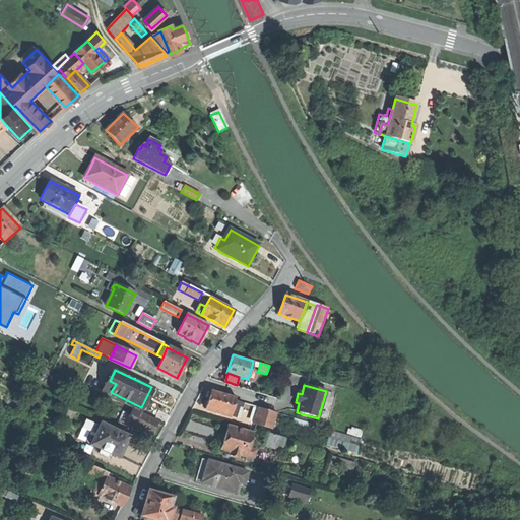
[(151,400),(156,390),(151,387),(141,407),(146,409),(151,400)]
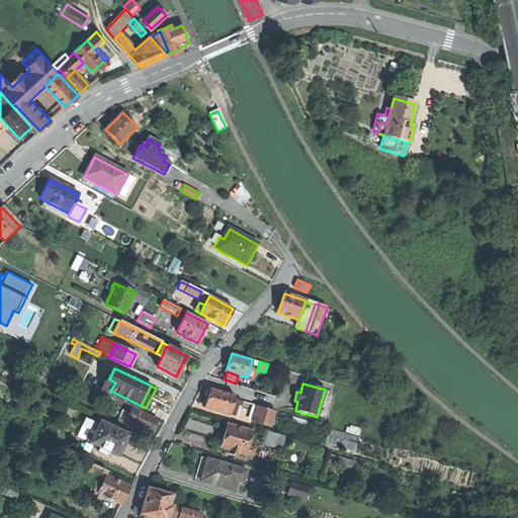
[(204,408),(230,415),(231,411),(234,400),(235,396),(210,389),(209,390),(206,391),(205,395),(207,398),(206,403),(204,408)]
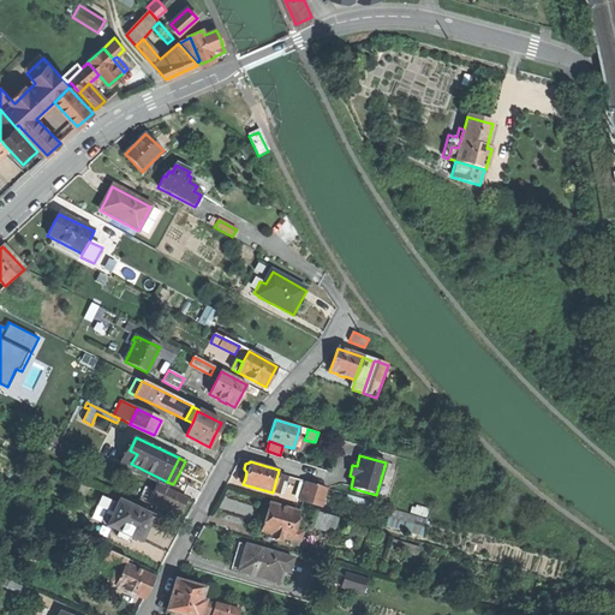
[(171,490),(173,484),(167,482),(131,464),(129,470),(159,484),(166,488),(171,490)]
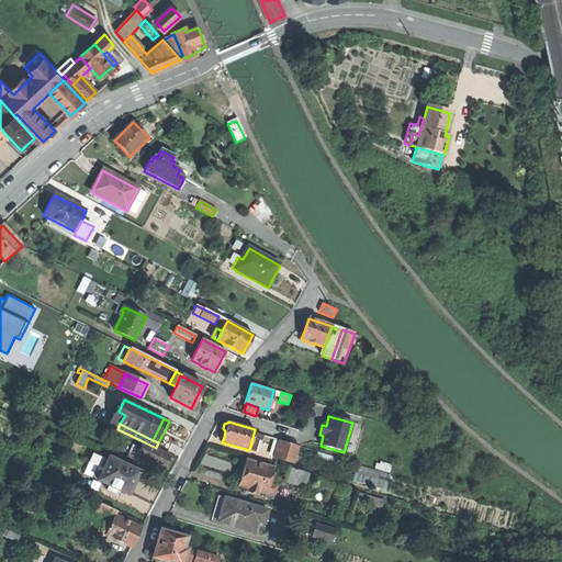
[(259,435),(254,434),(250,446),(256,448),(258,440),(259,435)]
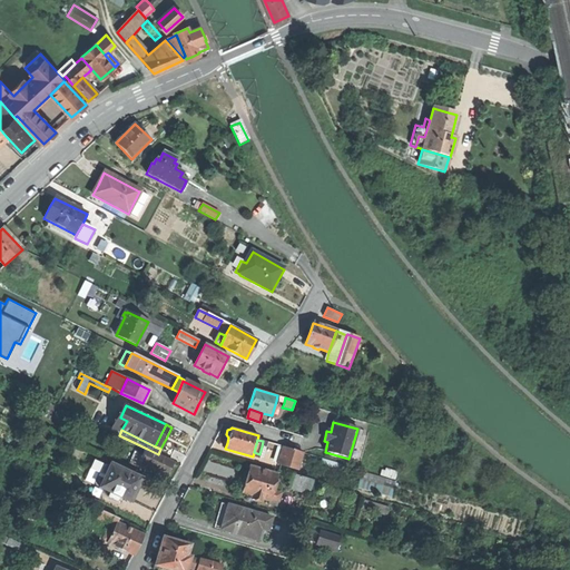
[(278,464),(298,470),(303,453),(283,448),(278,464)]
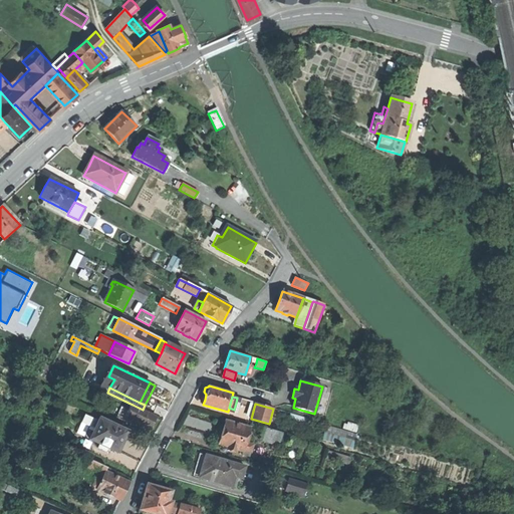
[(125,419),(132,423),(139,408),(133,405),(130,411),(125,419)]
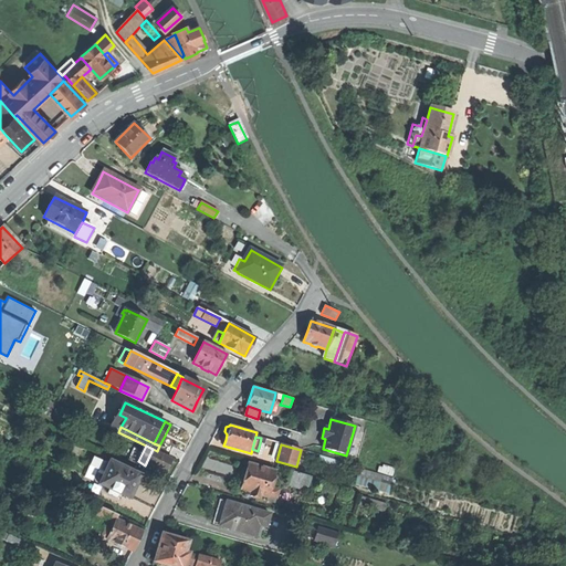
[(130,458),(138,461),(143,452),(135,449),(130,458)]
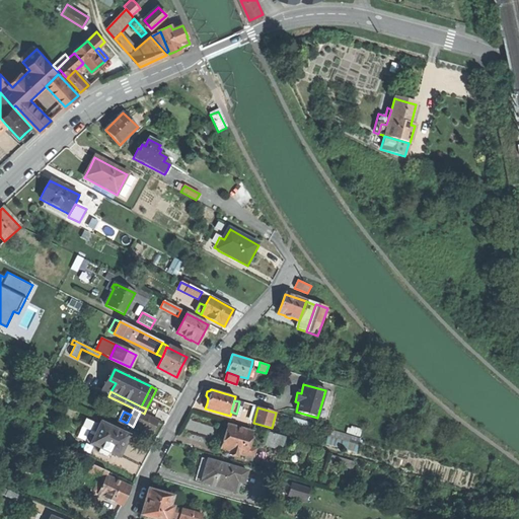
[(157,421),(144,414),(140,412),(133,427),(150,435),(152,432),(153,429),(155,426),(157,421)]
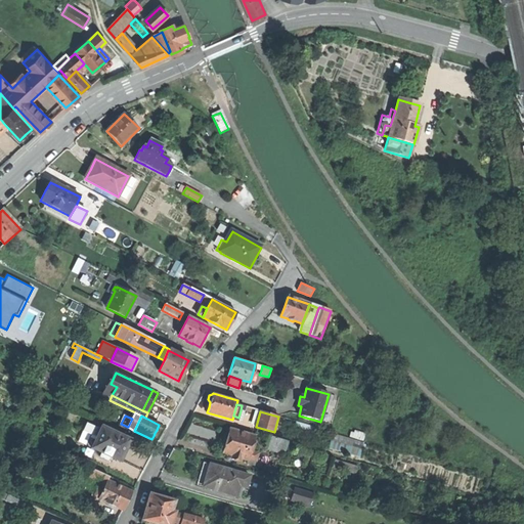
[(298,428),(317,433),(318,428),(300,423),(298,428)]
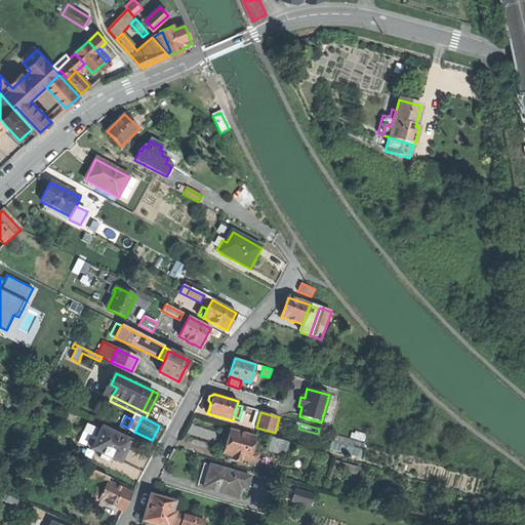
[(125,434),(128,428),(121,425),(118,430),(125,434)]
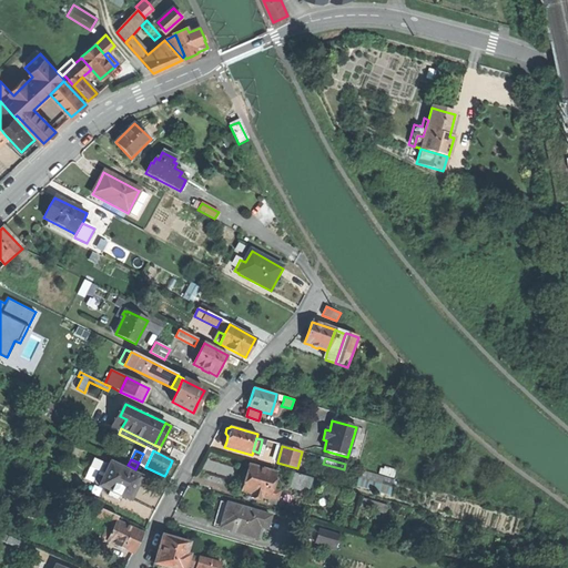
[(98,472),(104,474),(108,466),(101,463),(98,472)]
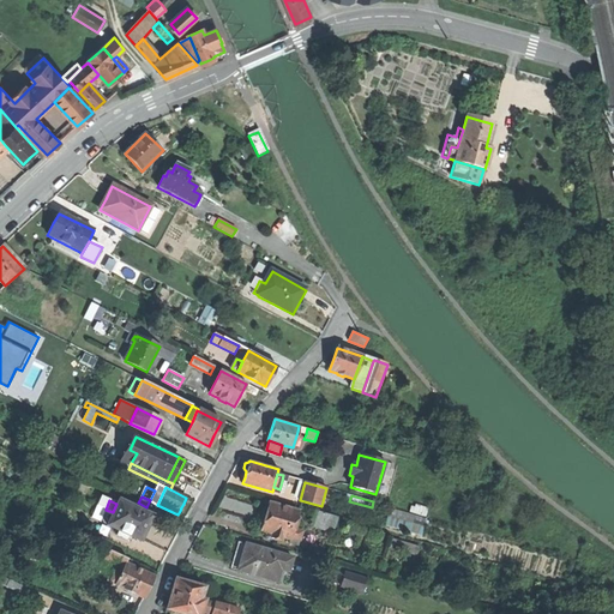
[(150,516),(119,500),(116,504),(113,512),(107,524),(138,540),(145,528),(150,516)]
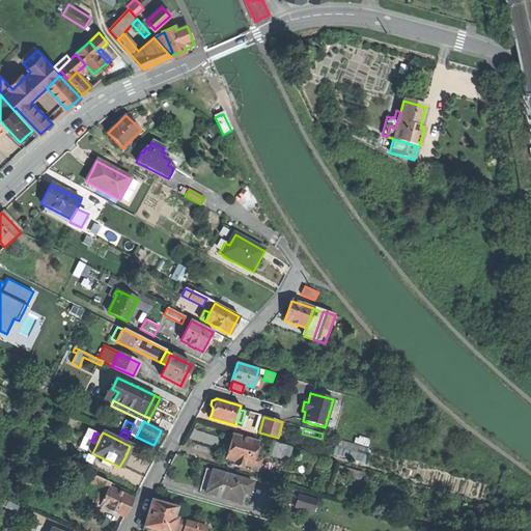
[(225,450),(224,453),(227,454),(225,458),(235,462),(233,466),(243,468),(245,465),(251,467),(251,466),(259,468),(261,460),(253,457),(258,443),(232,436),(229,447),(227,446),(225,450)]
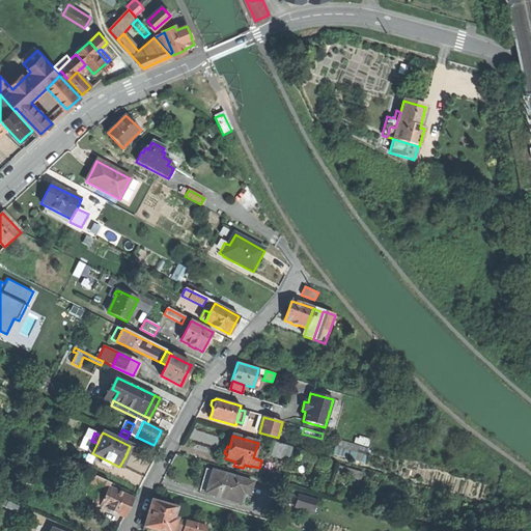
[(355,443),(367,447),(369,440),(360,437),(359,439),(356,439),(355,443)]
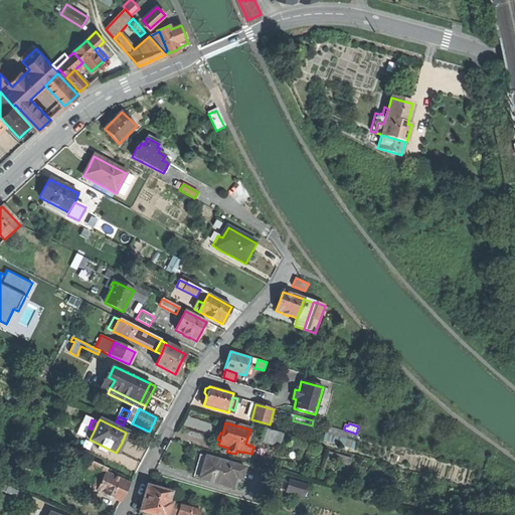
[(325,433),(356,442),(357,436),(327,426),(325,433)]
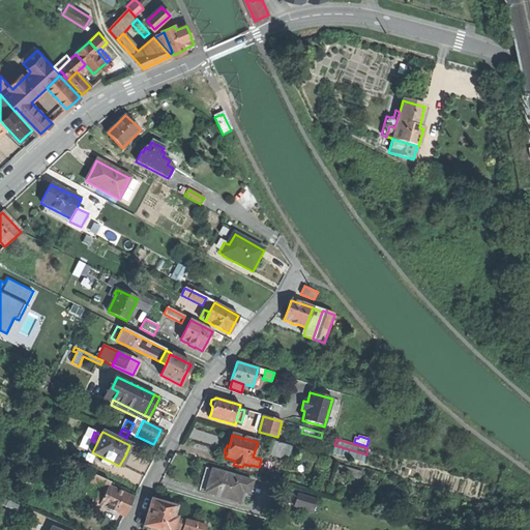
[(271,441),(268,453),(290,460),(291,455),(288,455),(291,446),(271,441)]
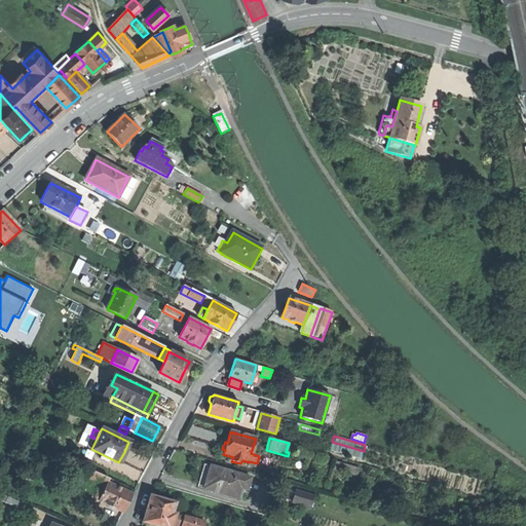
[(333,468),(358,476),(360,468),(335,461),(333,468)]
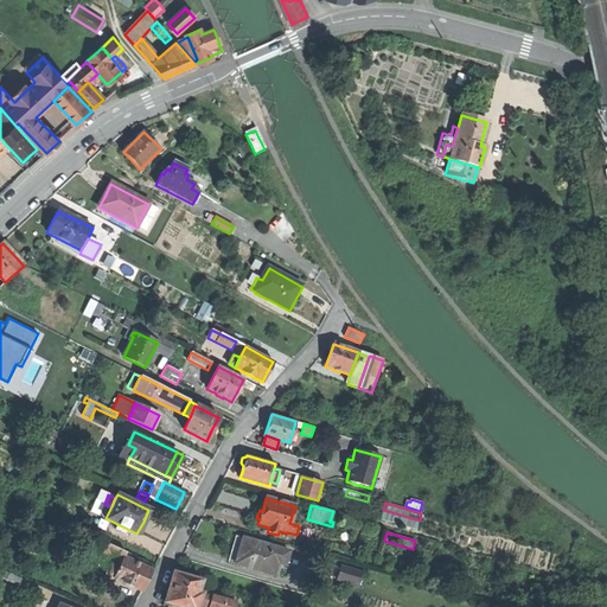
[(228,562),(235,564),(243,538),(236,536),(232,548),(228,562)]
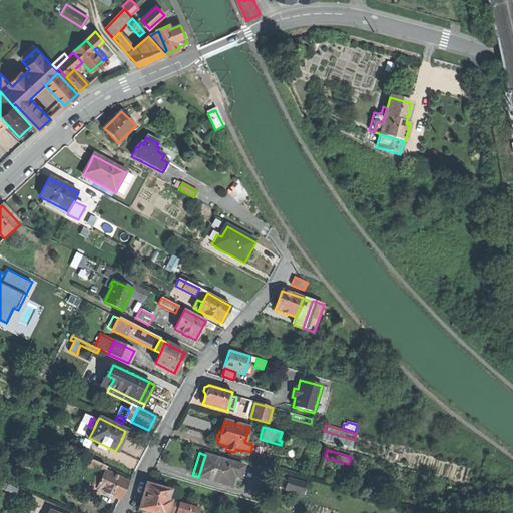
[(205,455),(198,477),(238,488),(244,466),(205,455)]
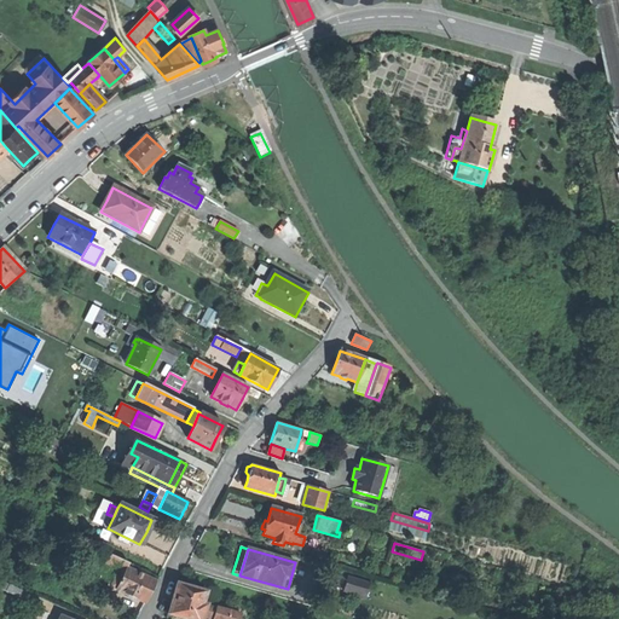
[(418,568),(421,560),(392,551),(389,560),(418,568)]
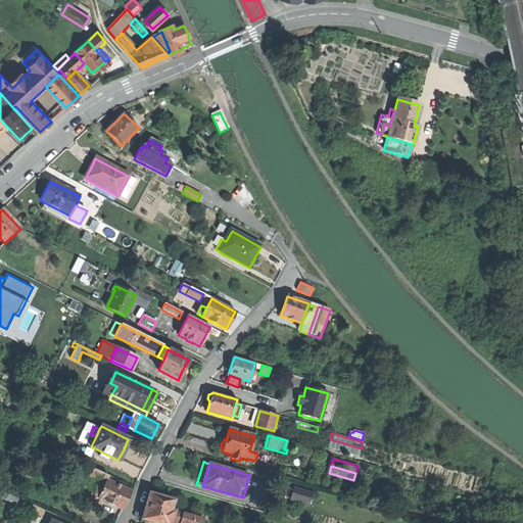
[(90,477),(105,484),(106,481),(107,481),(109,477),(93,469),(90,477)]
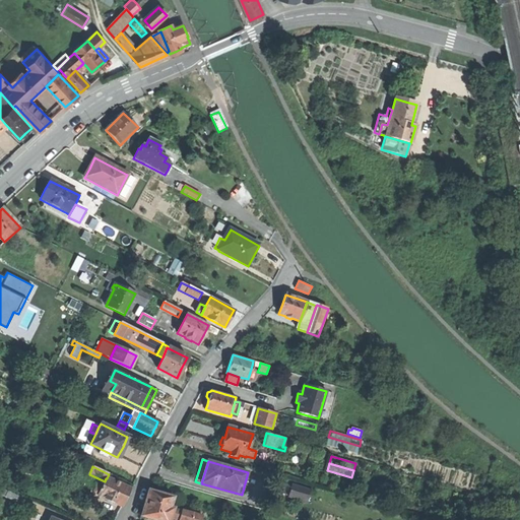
[(107,478),(106,478),(105,481),(102,486),(98,484),(93,493),(99,495),(98,496),(122,507),(125,498),(129,490),(107,478)]
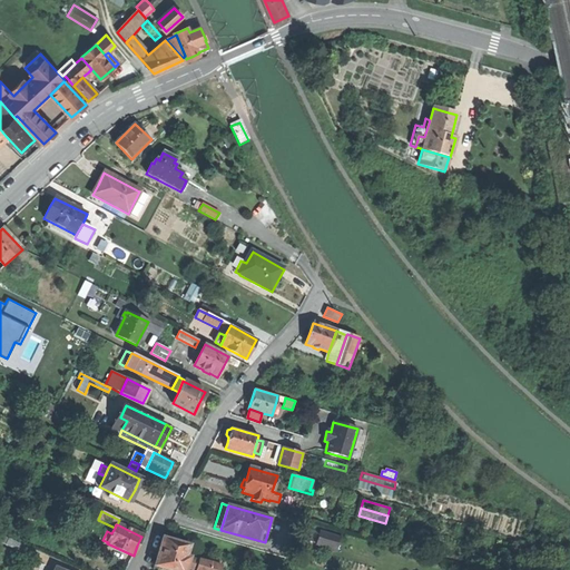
[(316,544),(337,550),(341,538),(320,532),(316,544)]
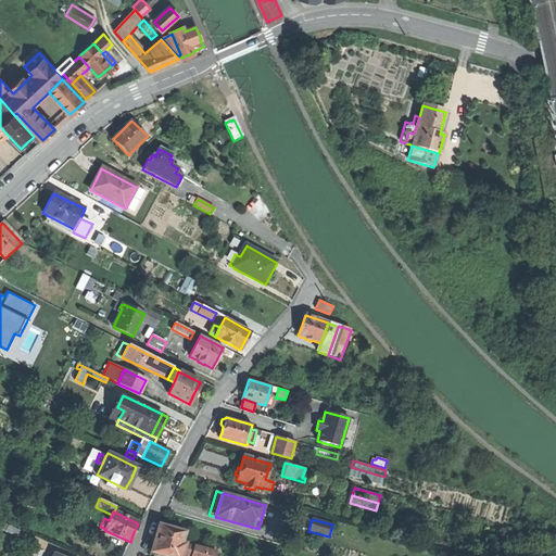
[(154,539),(151,553),(164,555),(181,555),(182,555),(186,544),(181,543),(185,532),(159,525),(154,539)]
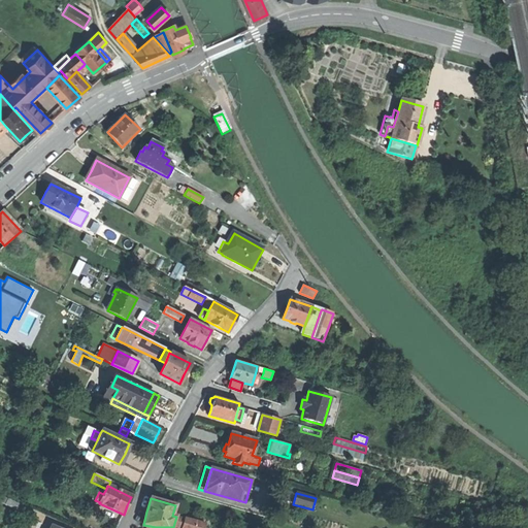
[(90,514),(93,506),(79,500),(76,507),(90,514)]
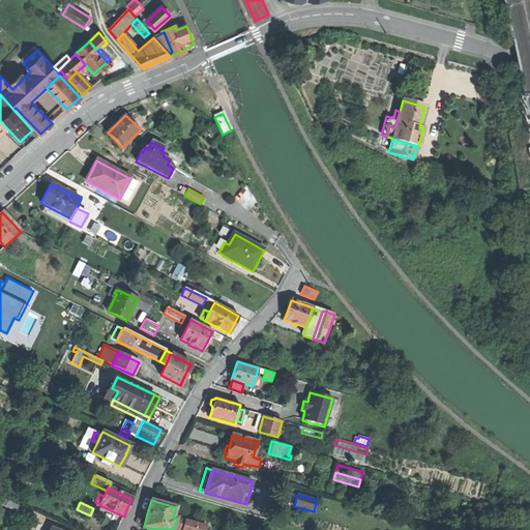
[(9,508),(19,512),(21,507),(11,503),(9,508)]
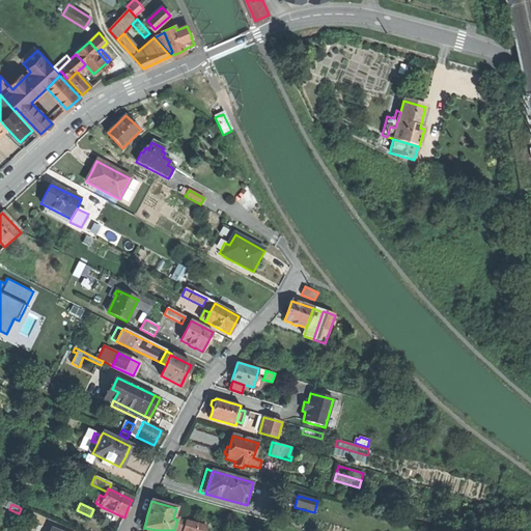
[(204,530),(206,528),(177,520),(174,530),(178,530),(204,530)]
